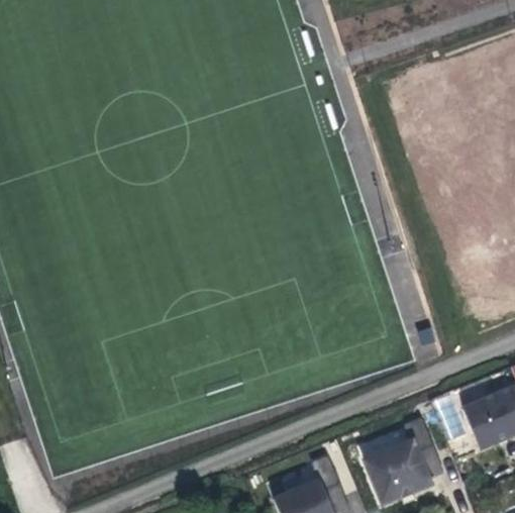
[(429,1),(367,13),(357,15),(363,40),(372,38),(372,41),(435,27),(429,1)]
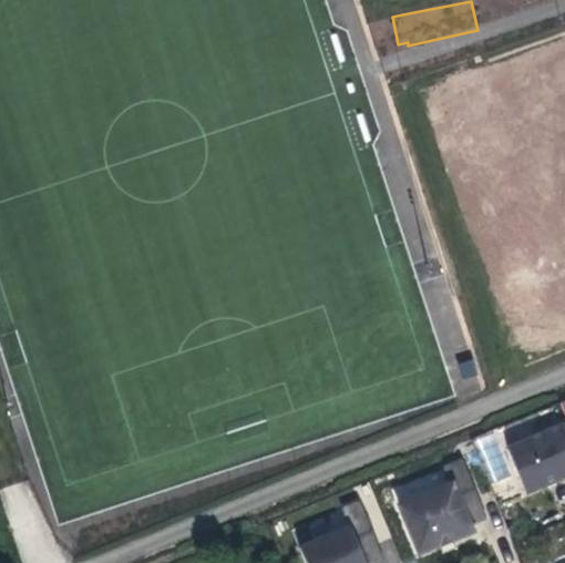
[(564,421),(507,444),(525,488),(552,478),(564,471),(564,421)]
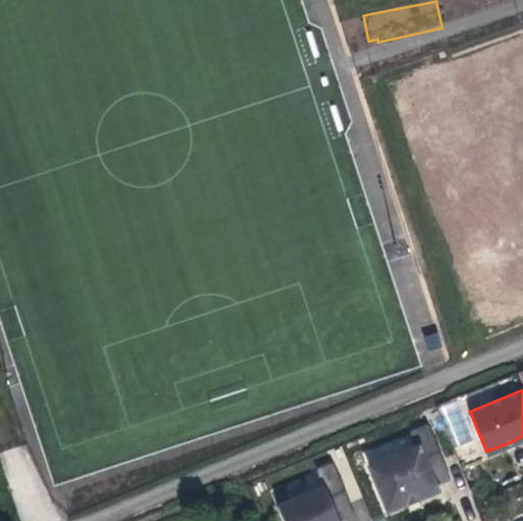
[(420,446),(371,468),(391,512),(409,505),(421,499),(440,493),(438,486),(452,479),(431,426),(414,433),(420,446)]
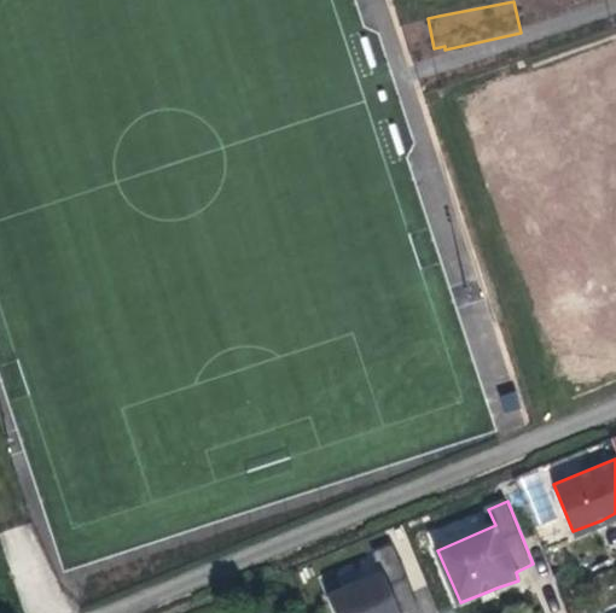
[(382,570),(325,593),(332,612),(401,612),(401,609),(418,603),(393,542),(375,550),(382,570)]
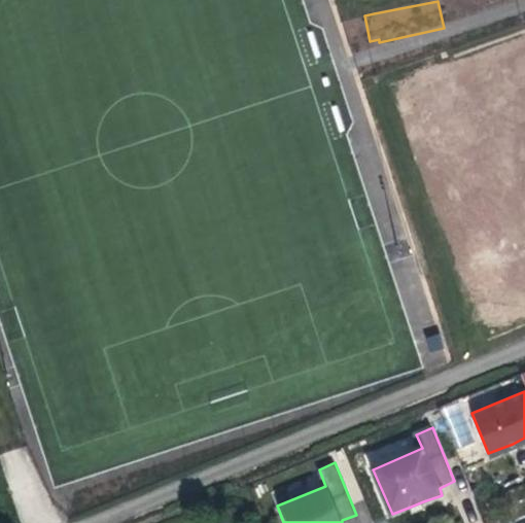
[(423,501),(411,507),(414,515),(426,510),(423,501)]
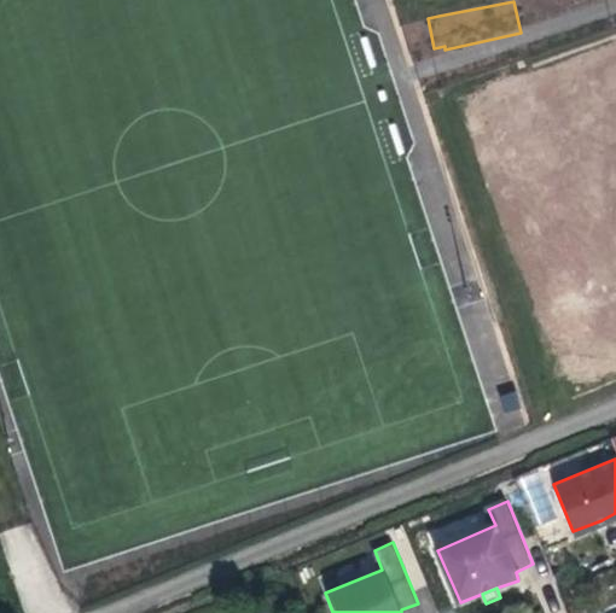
All buildings are outlined.
